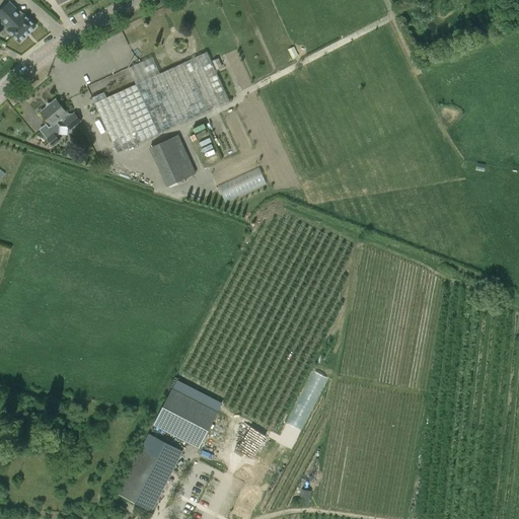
[(35,26),(24,14),(22,15),(10,2),(0,11),(0,18),(9,28),(8,29),(20,42),(35,26)]
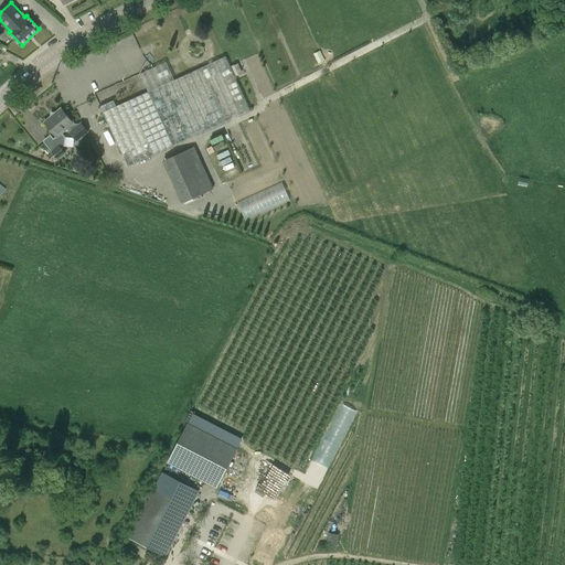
[(313,54),(319,64),(324,61),(320,51),(313,54)]
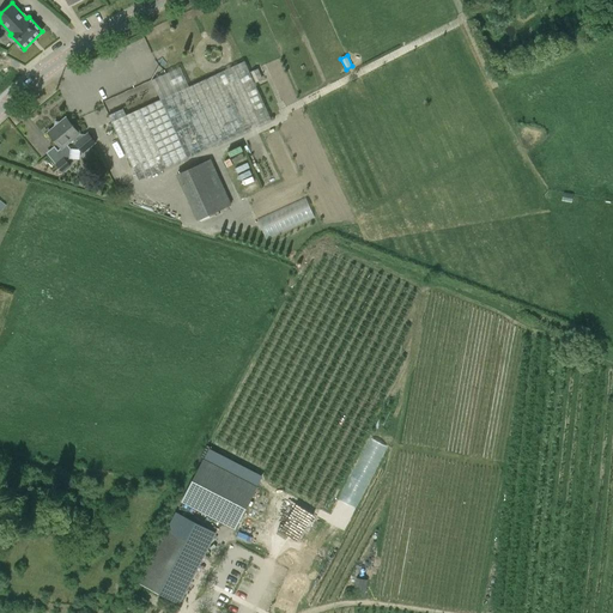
[(139,181),(188,158),(272,120),(255,84),(250,73),(244,60),(189,86),(180,67),(152,79),(162,99),(127,115),(123,109),(109,115),(139,181)]
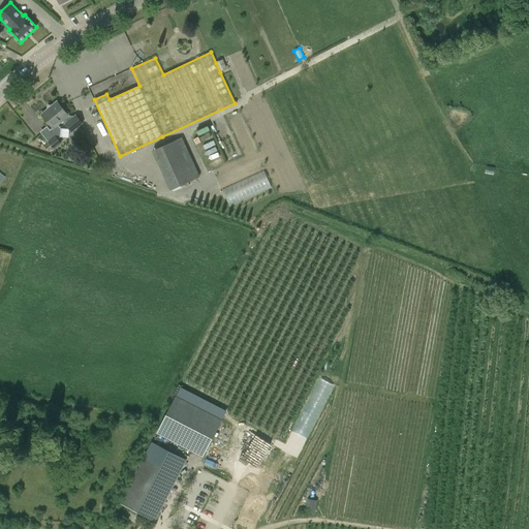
[(227,69),(222,60),(216,63),(220,72),(227,69)]
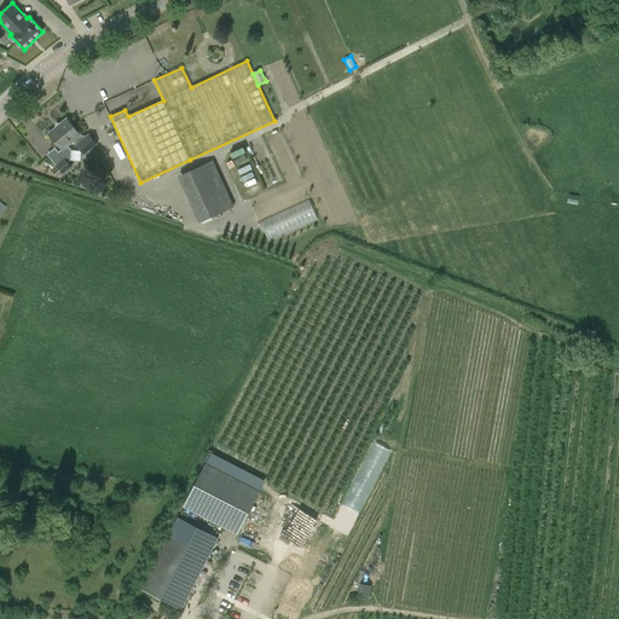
[(71,150),(68,145),(81,134),(68,117),(48,134),(62,149),(59,151),(55,146),(47,154),(63,175),(73,167),(68,162),(70,160),(71,150)]
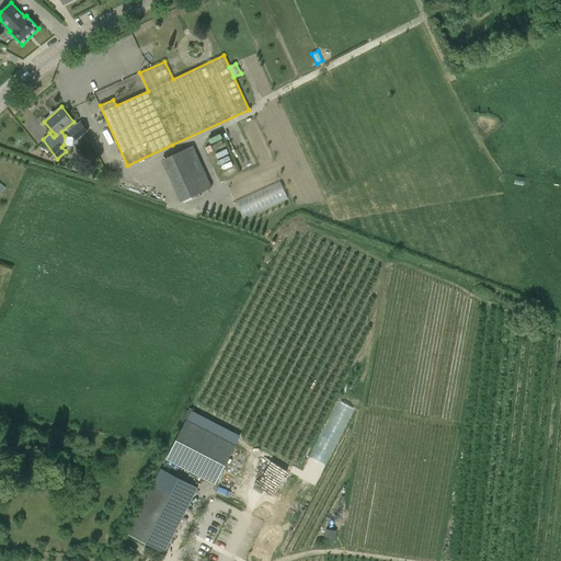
[(81,121),(79,123),(69,130),(69,132),(77,140),(89,130),(81,121)]
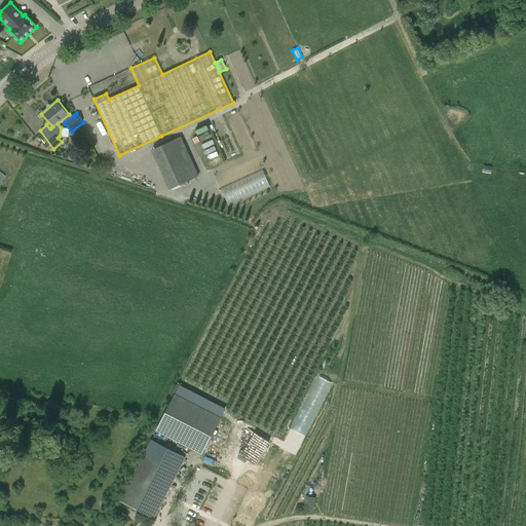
[(170,189),(199,176),(181,136),(151,150),(170,189)]
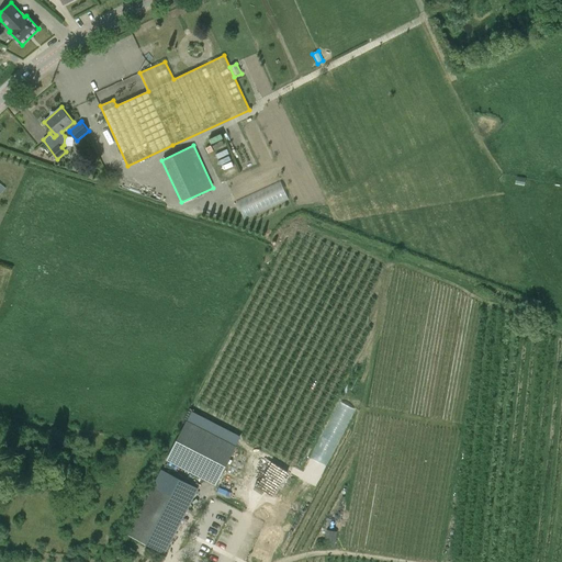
[(515,184),(524,186),(525,178),(516,177),(515,184)]
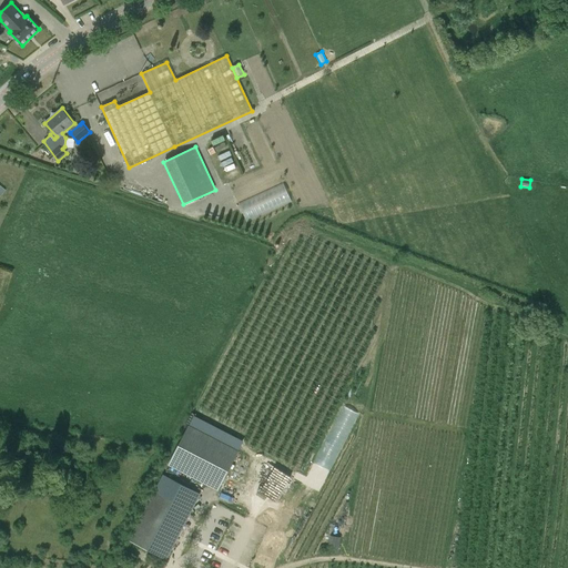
[(284,183),(239,203),(247,221),(292,201),(284,183)]
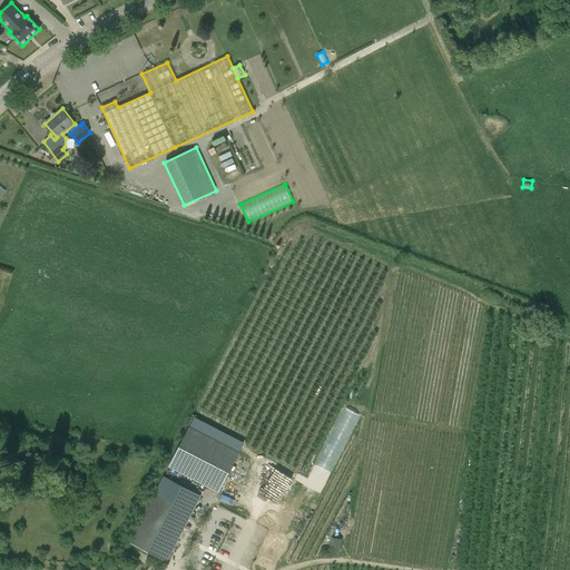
[(168,467),(219,492),(239,452),(189,425),(168,467)]
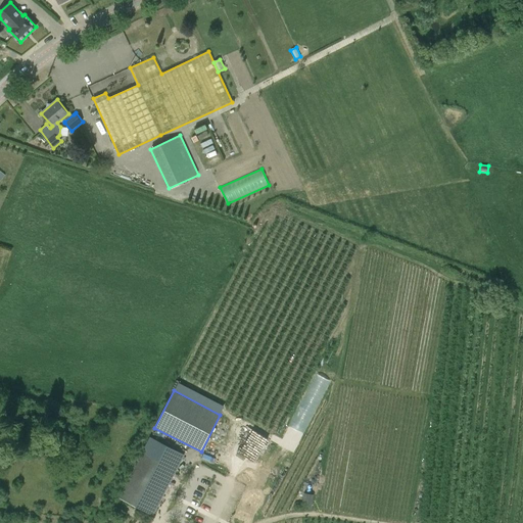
[(184,455),(155,440),(149,437),(119,497),(124,501),(153,515),(184,455)]
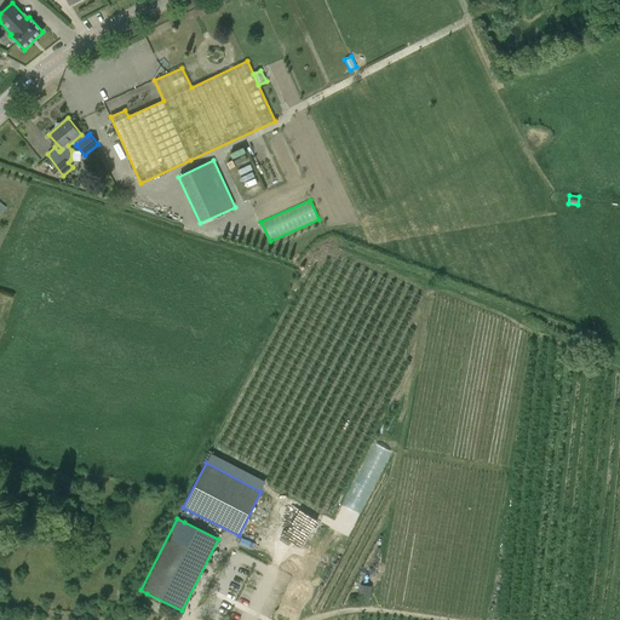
[(361,585),(359,600),(369,601),(372,587),(361,585)]
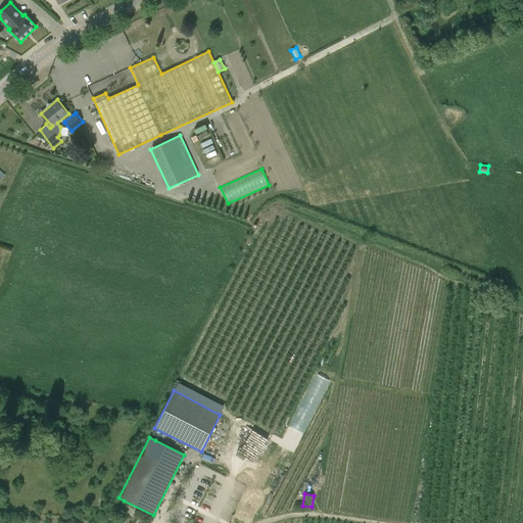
[(116,513),(120,507),(113,504),(110,510),(116,513)]
